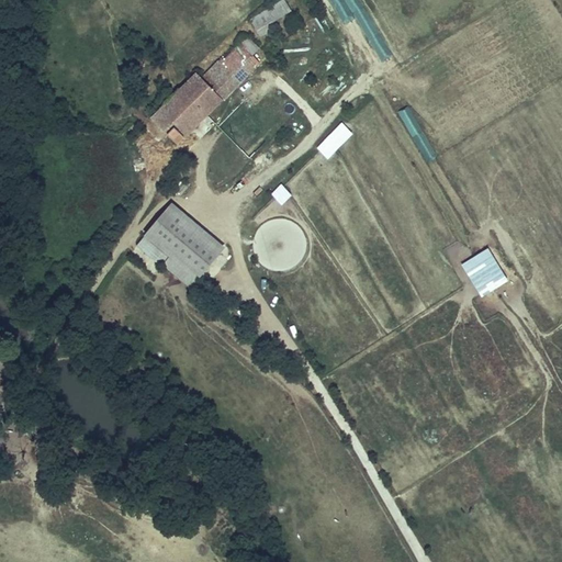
[(287,0),(254,20),(262,35),(278,26),(276,22),(293,11),(287,0)]
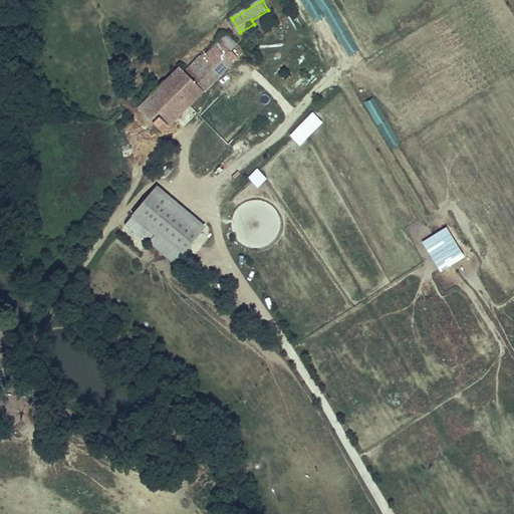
[(275,0),(269,0),(268,1),(275,12),(280,9),(275,0)]
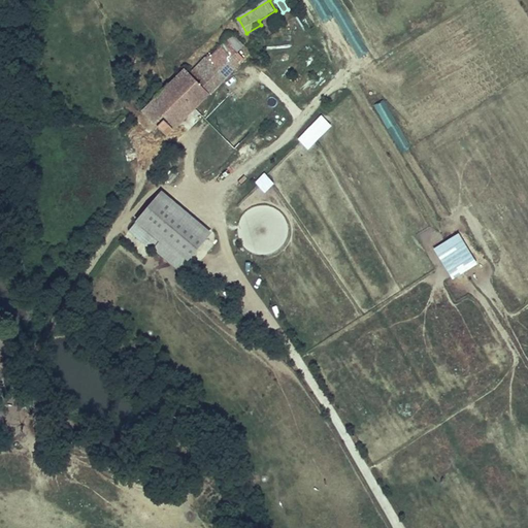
[(187,69),(143,110),(168,135),(244,59),(233,46),(240,38),(235,33),(210,57),(208,55),(190,72),(187,69)]
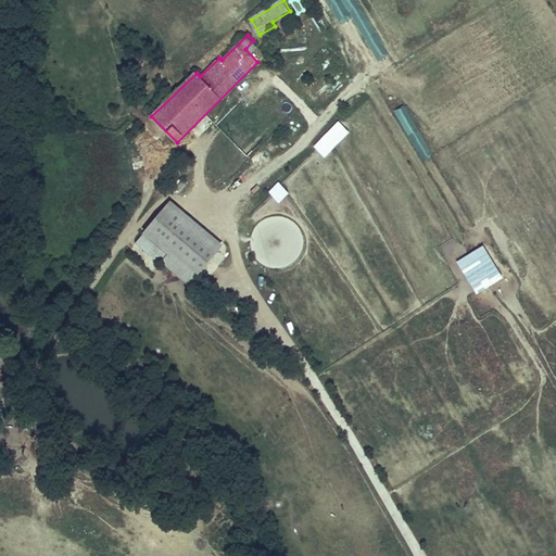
[(339,119),(313,146),(325,158),(351,131),(339,119)]
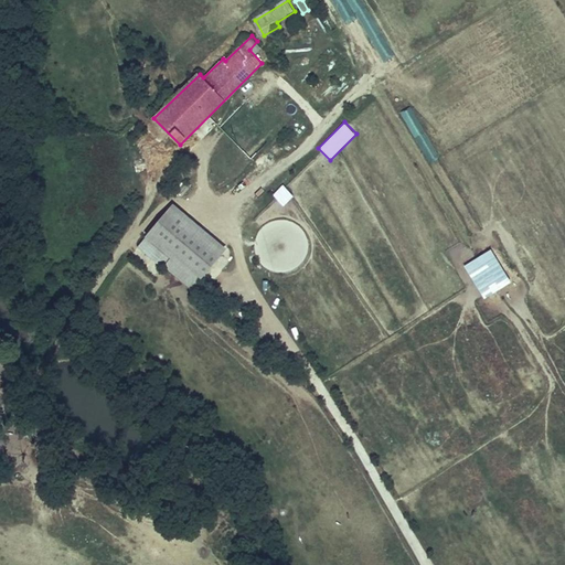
[(257,163),(243,178),(247,182),(262,168),(257,163)]
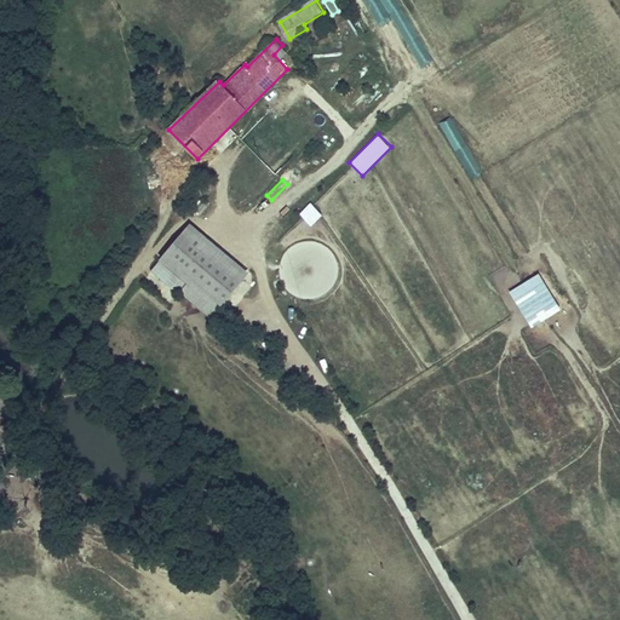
[(311,201),(299,213),(313,225),(325,214),(311,201)]
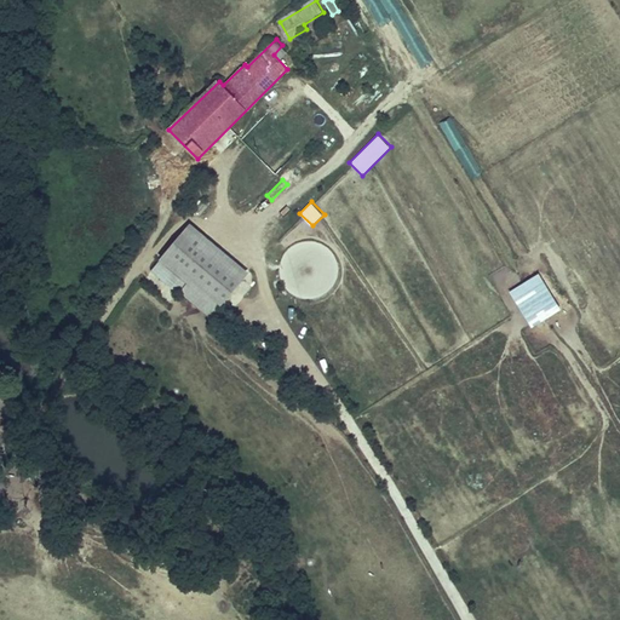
[(183,233),(160,258),(217,308),(240,281),(183,233)]
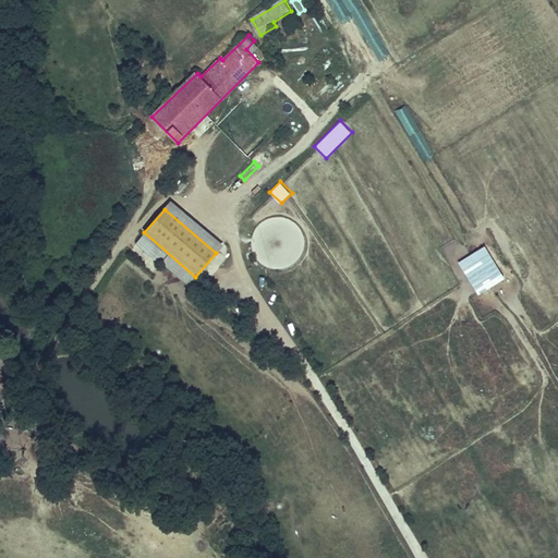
[(144,232),(135,242),(186,287),(195,277),(144,232)]
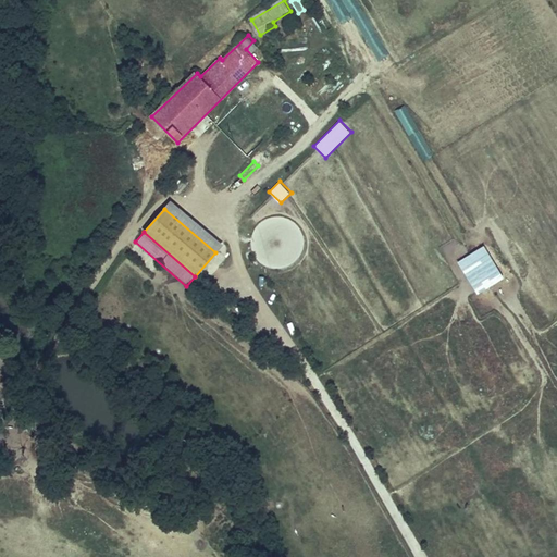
[(487,245),(459,259),(475,294),(504,280),(487,245)]
